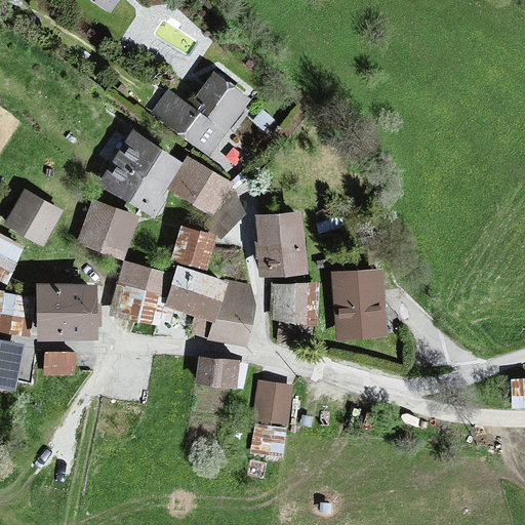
[(120,0),(92,0),(111,13),(120,0)]
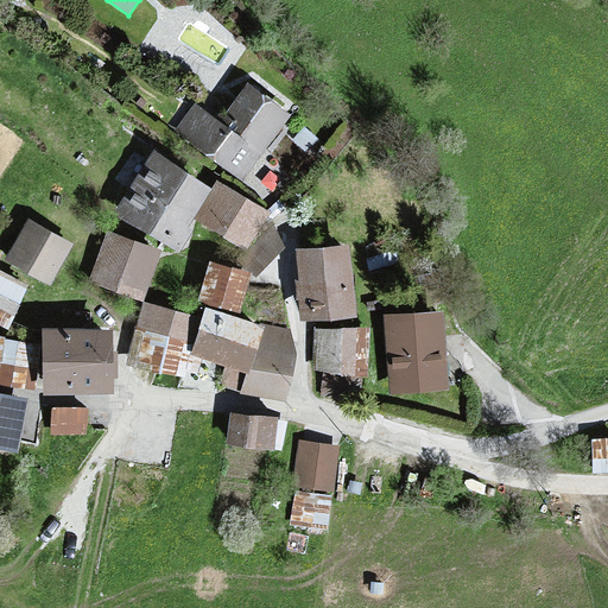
[(197,106),(178,132),(241,178),(290,114),(248,84),(220,122),(197,106)]
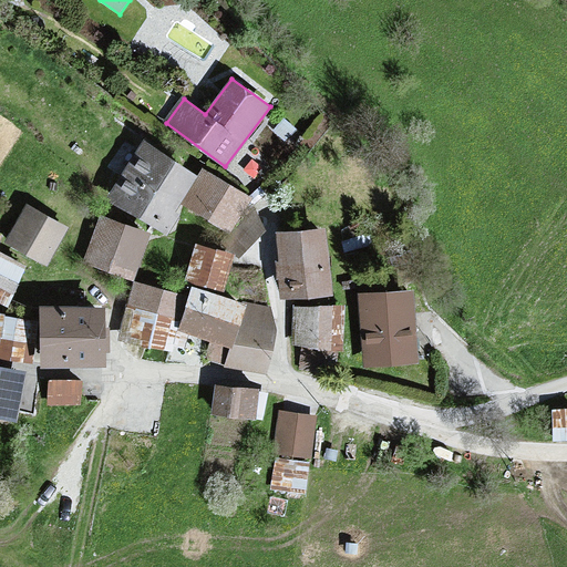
[(198,175),(143,143),(110,199),(165,232),(198,175)]
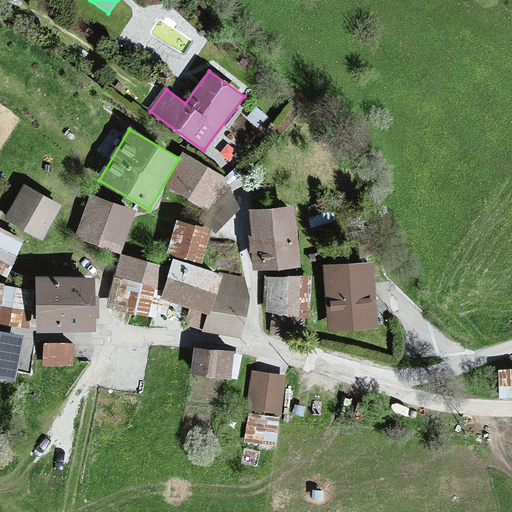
[(227,179),(183,155),(165,188),(208,212),(227,179)]
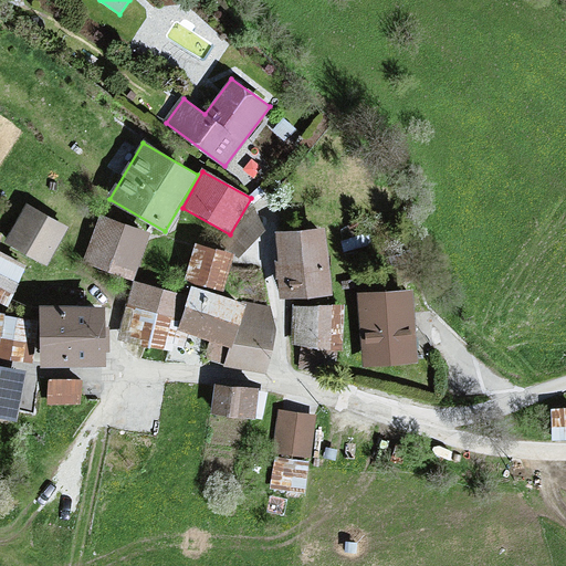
[(64,228),(27,206),(4,245),(42,266),(64,228)]
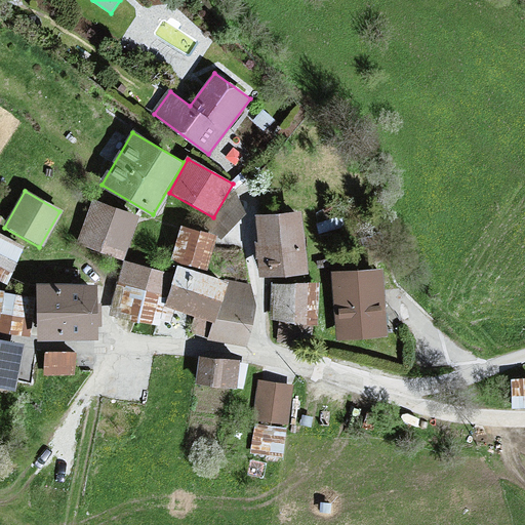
[(135,217),(90,202),(76,245),(121,259),(135,217)]
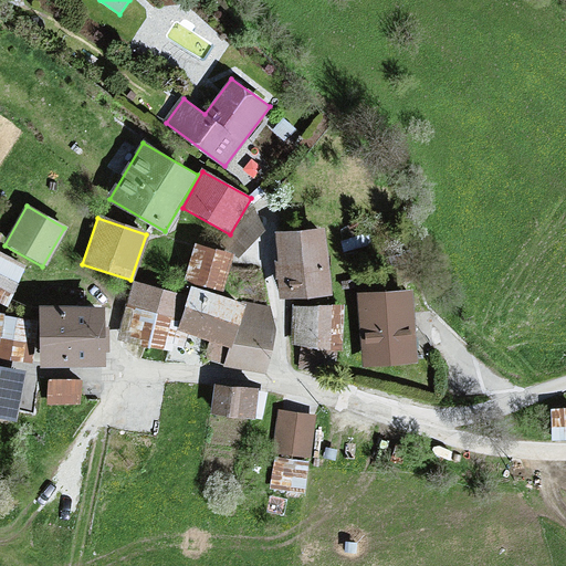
[(324,228),(275,233),(282,301),(331,296),(324,228)]
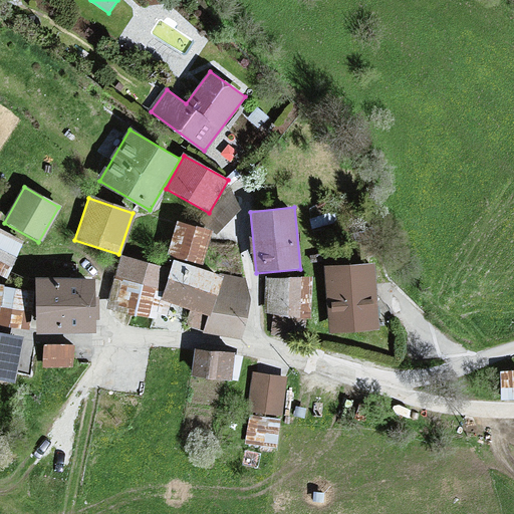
[(212,232),(175,221),(166,253),(202,264),(212,232)]
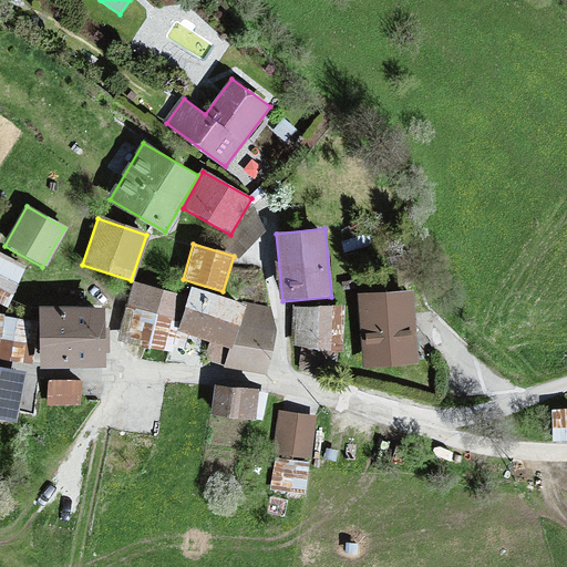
[(27,266),(0,255),(0,305),(9,309),(27,266)]
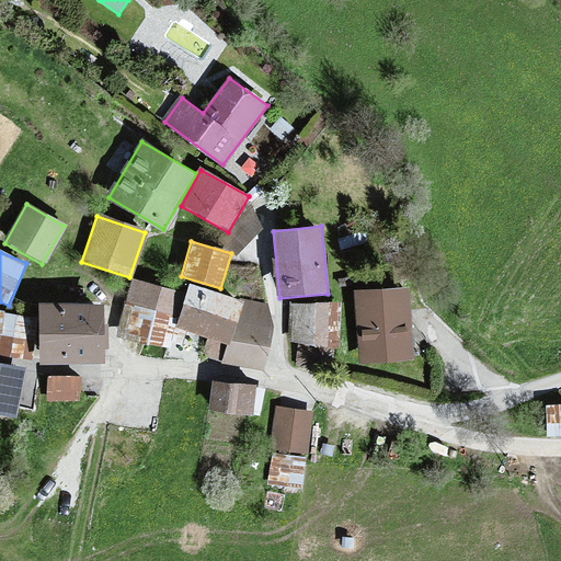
[(181,294),(130,282),(117,339),(167,351),(181,294)]
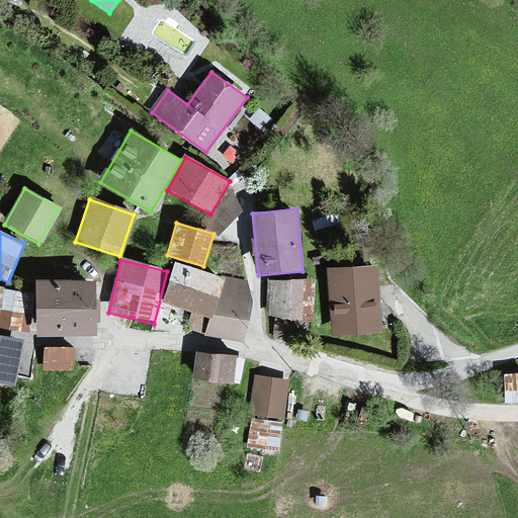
[(245,283),(173,260),(162,303),(194,312),(189,330),(244,342),(251,304),(245,283)]
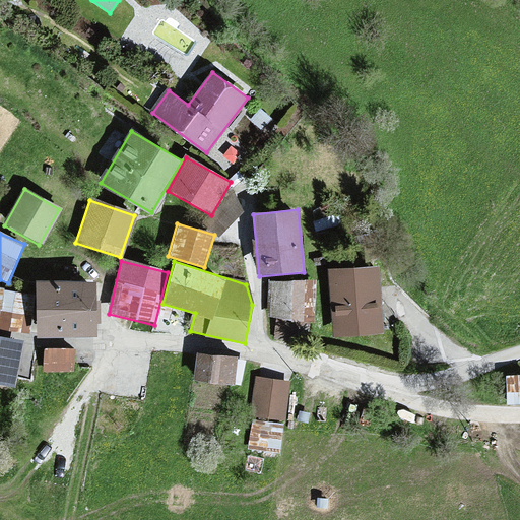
[(375,269),(327,273),(333,339),(381,335),(375,269)]
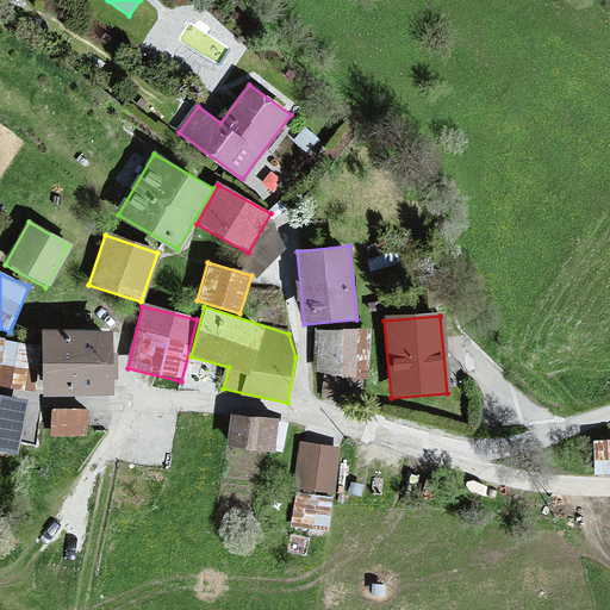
[(110,329),(44,330),(45,392),(112,391),(110,329)]
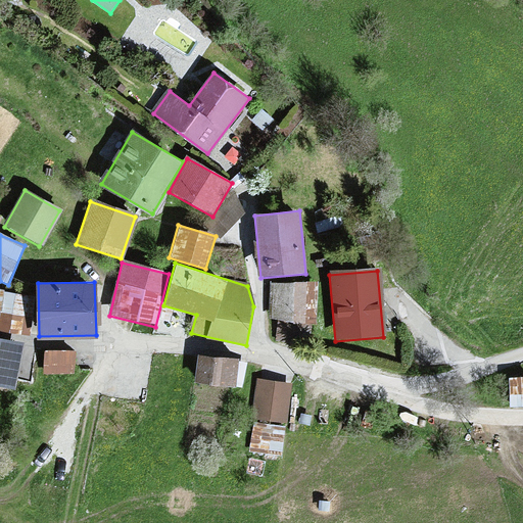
[(315,283),(278,286),(276,344),(312,343),(315,283)]
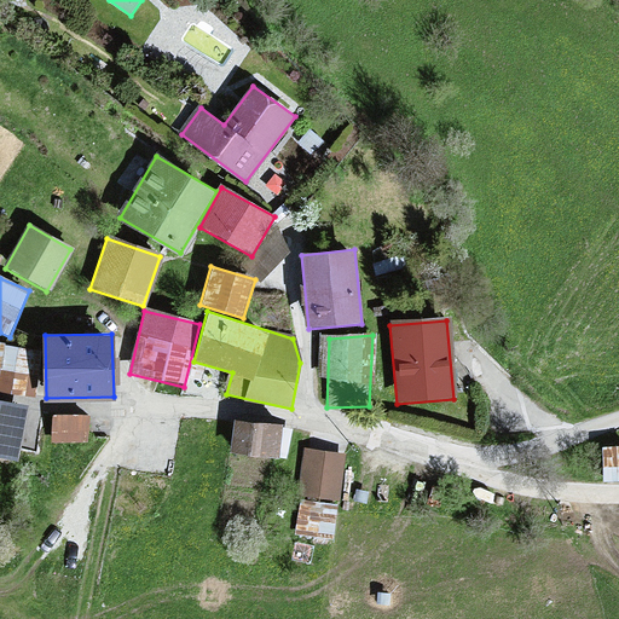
[(9,340),(0,339),(0,386),(29,391),(35,353),(7,350),(9,340)]
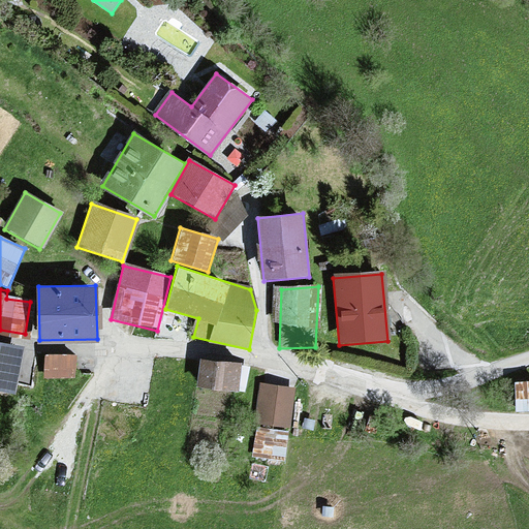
[(22,350),(0,346),(0,392),(13,395),(22,350)]
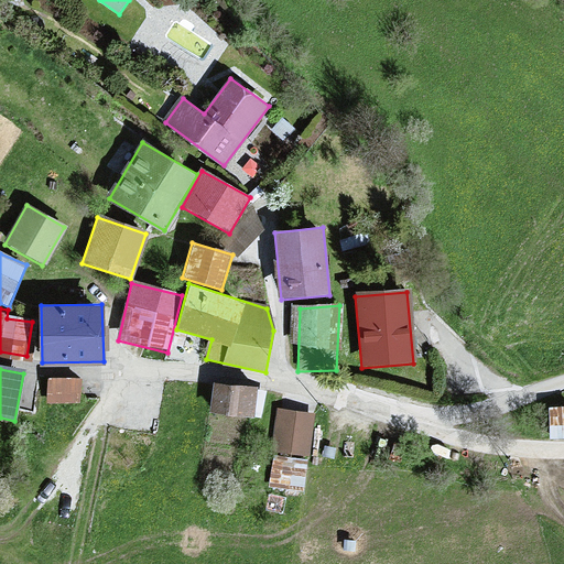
[(78,380),(46,381),(46,405),(78,405),(78,380)]
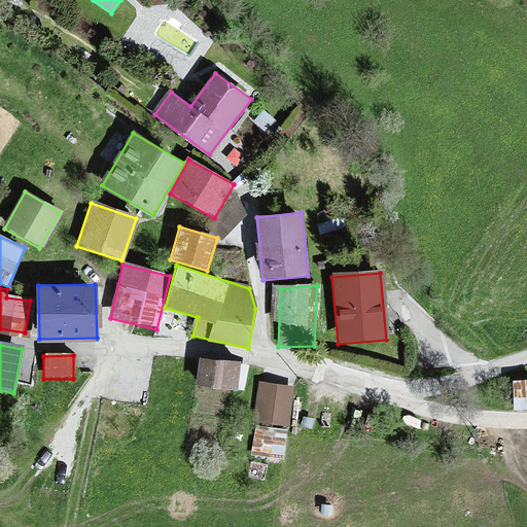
[(238,363),(199,358),(195,384),(235,389),(238,363)]
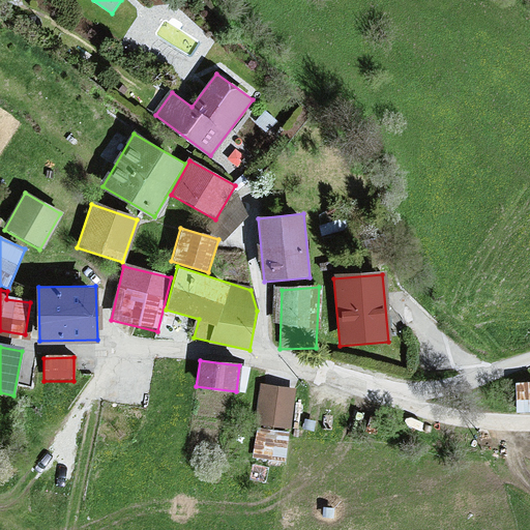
[(297,392),(262,387),(257,428),(292,432),(297,392)]
